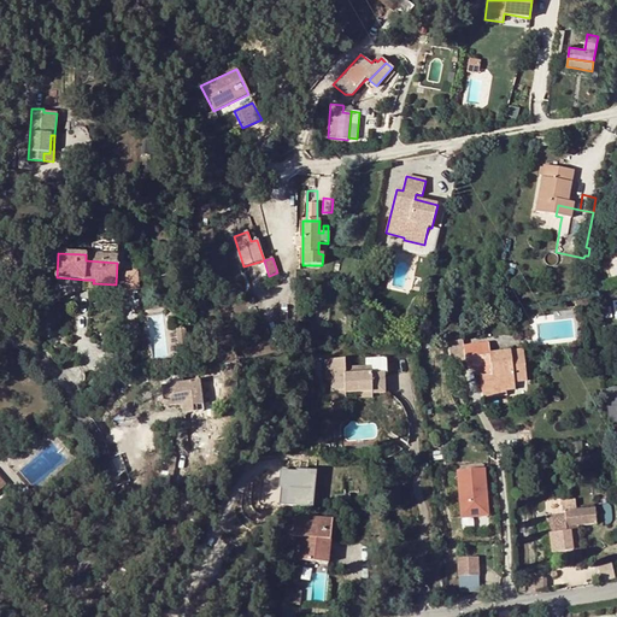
[(121,270),(121,291),(139,291),(137,270),(121,270)]
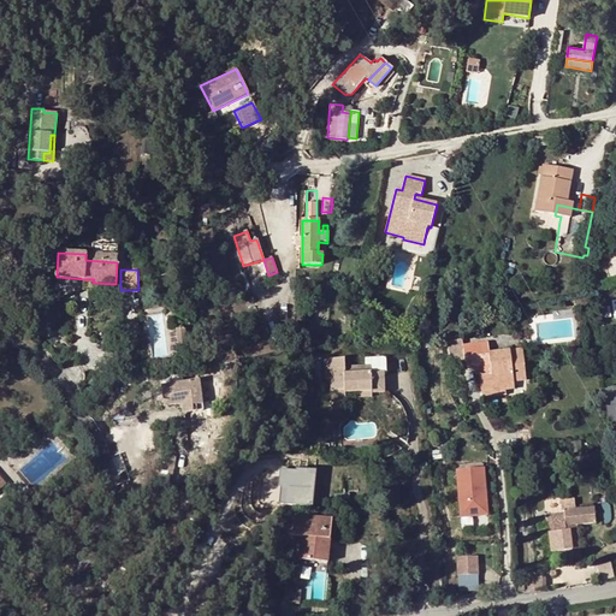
[(313,279),(302,278),(302,296),(311,297),(313,279)]
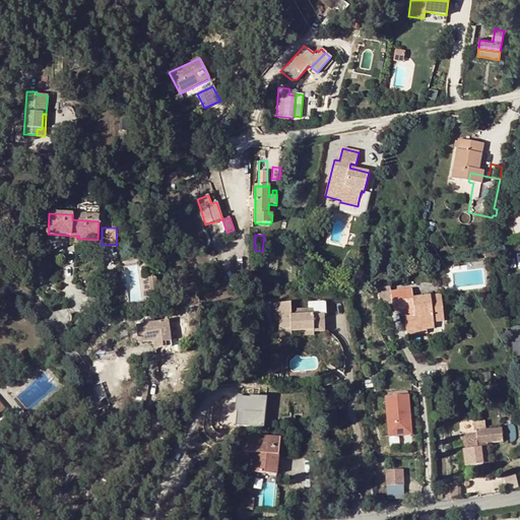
[(403,311),(406,331),(427,329),(434,328),(434,322),(444,321),(441,296),(413,299),(412,289),(391,291),(393,312),(403,311)]
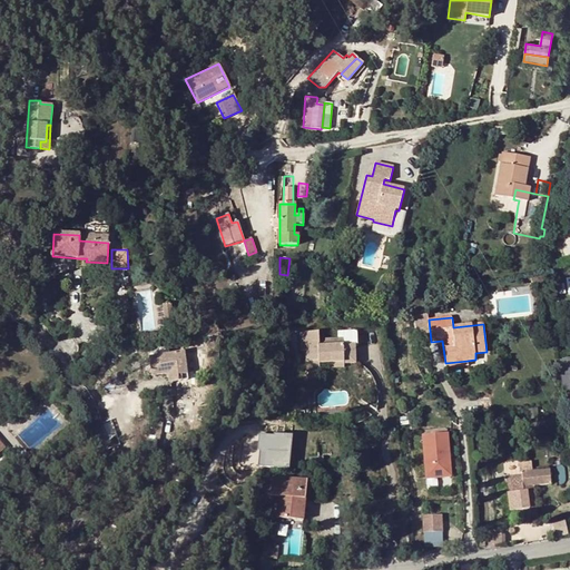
[(305,331),(305,361),(316,361),(317,361),(322,331),(305,331)]
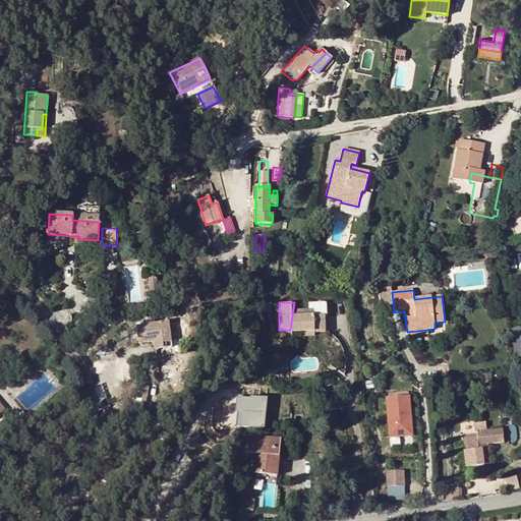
[(313,331),(313,333),(325,333),(325,316),(314,315),(314,309),(309,309),(302,309),(302,313),(298,313),(296,312),(296,302),(294,302),(290,330),(313,331)]
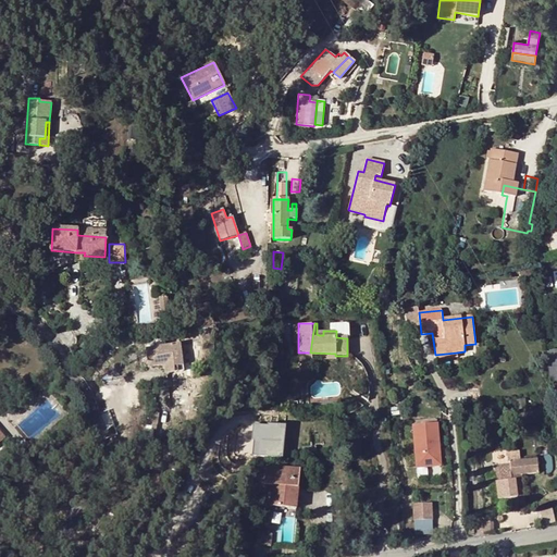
[(331,323),(331,331),(336,331),(336,337),(347,338),(349,338),(349,323),(331,323)]
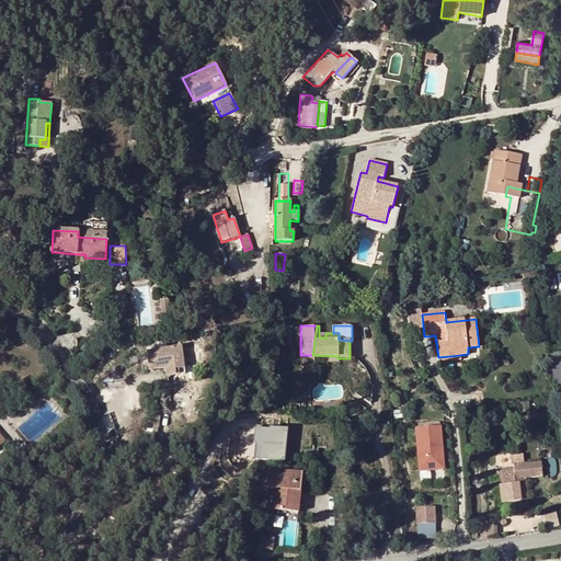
[(181,346),(148,351),(148,361),(152,361),(153,369),(165,368),(183,365),(181,346)]
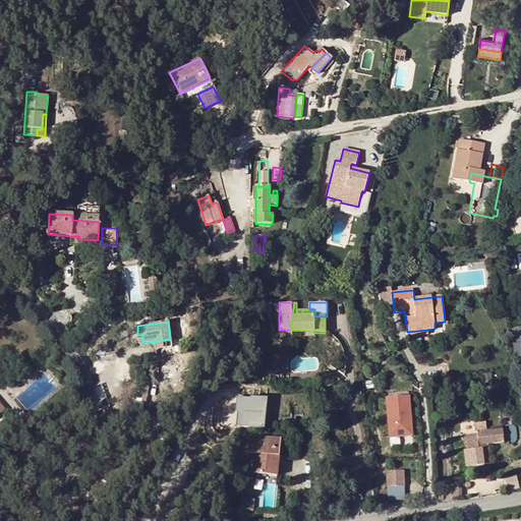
[(0,385),(0,428),(1,430),(22,413),(0,385)]
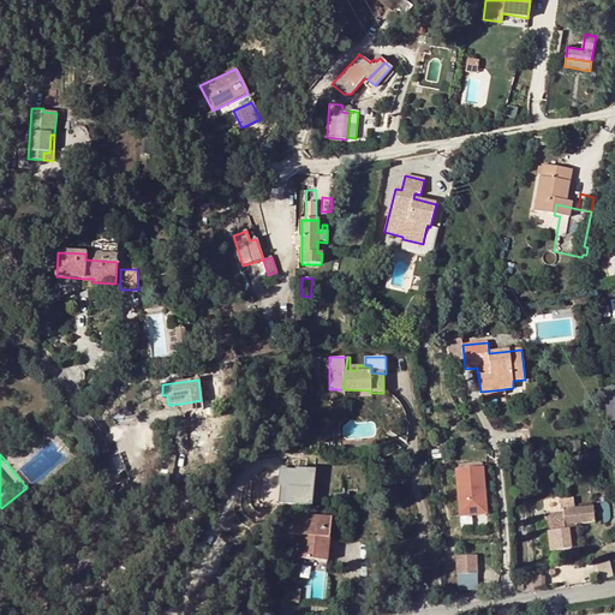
[(177,457),(166,454),(161,473),(171,476),(172,476),(177,457)]
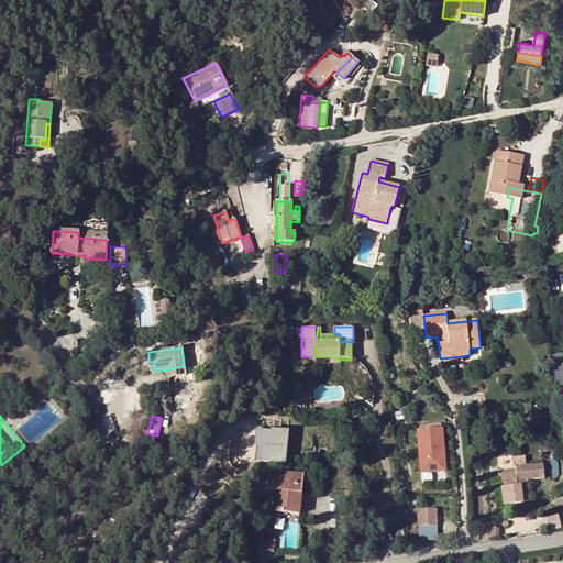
[(257,426),(253,459),(283,463),(288,430),(257,426)]
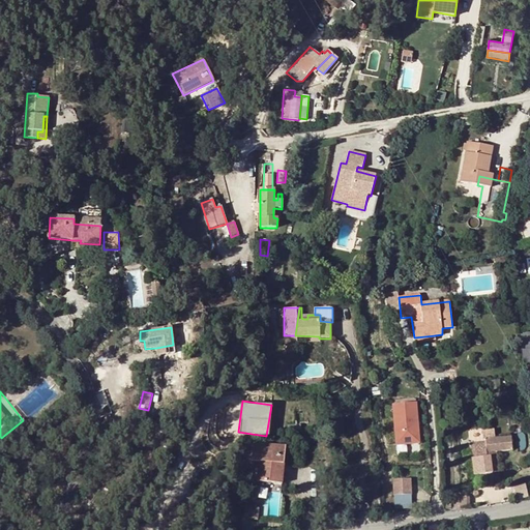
[(416,403),(401,404),(404,444),(419,443),(416,403)]
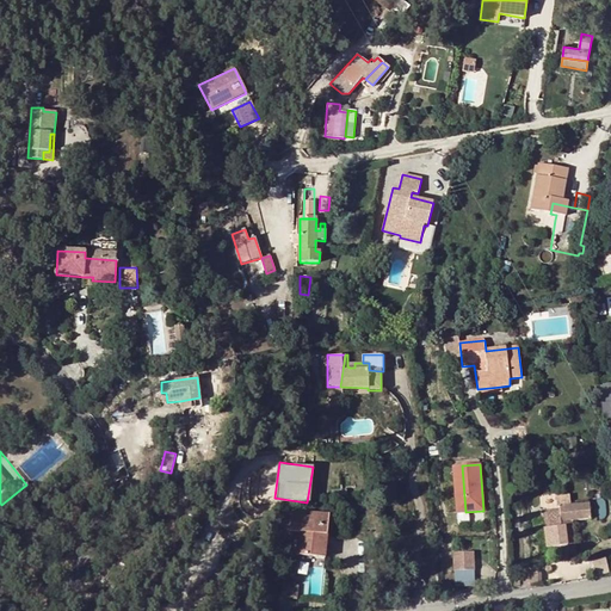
[(159,470),(156,480),(167,482),(170,473),(160,470),(159,470)]
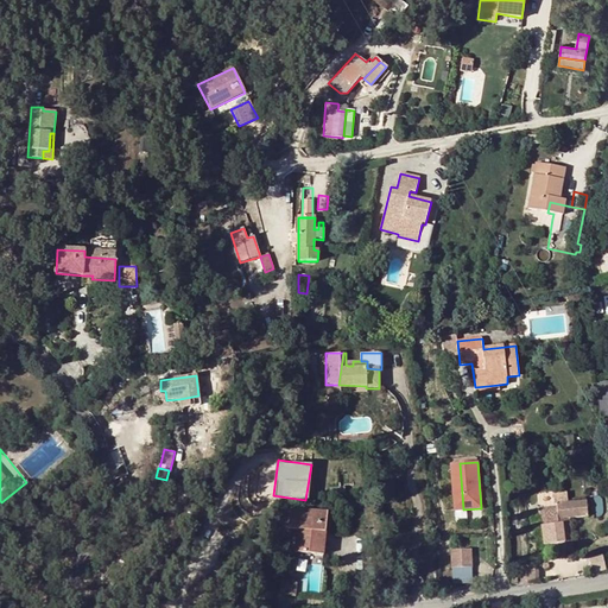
[(341,488),(324,491),(325,500),(329,500),(342,498),(341,488)]
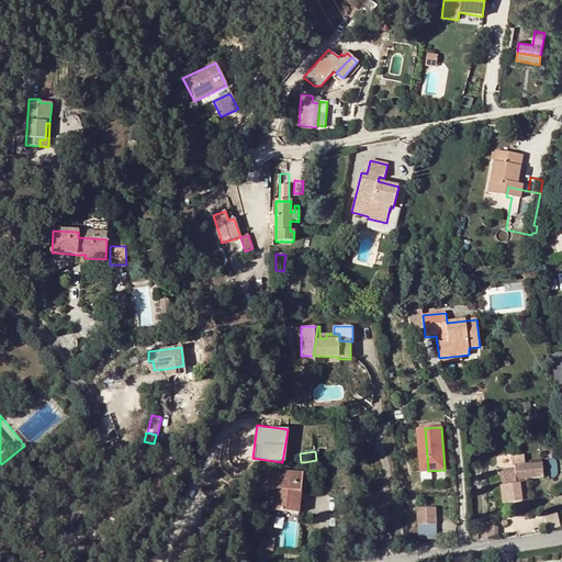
[(504,504),(513,503),(510,485),(520,485),(519,480),(543,478),(541,463),(518,467),(517,457),(512,458),(513,467),(515,467),(515,470),(498,471),(499,485),(502,486),(504,504)]
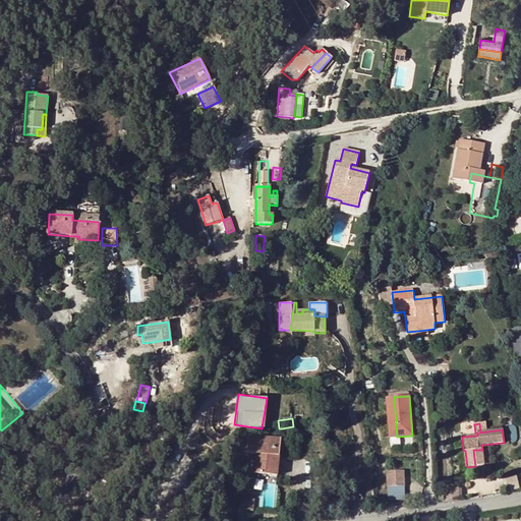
[(391,437),(391,445),(401,444),(401,441),(413,440),(413,436),(391,437)]
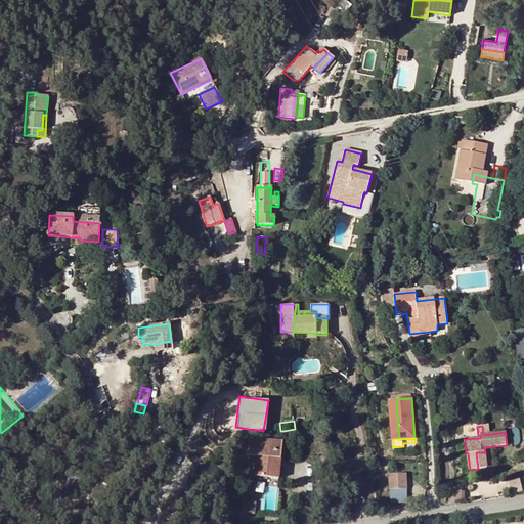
[(278,479),(282,443),(251,439),(249,456),(251,456),(256,457),(255,465),(254,476),(278,479)]
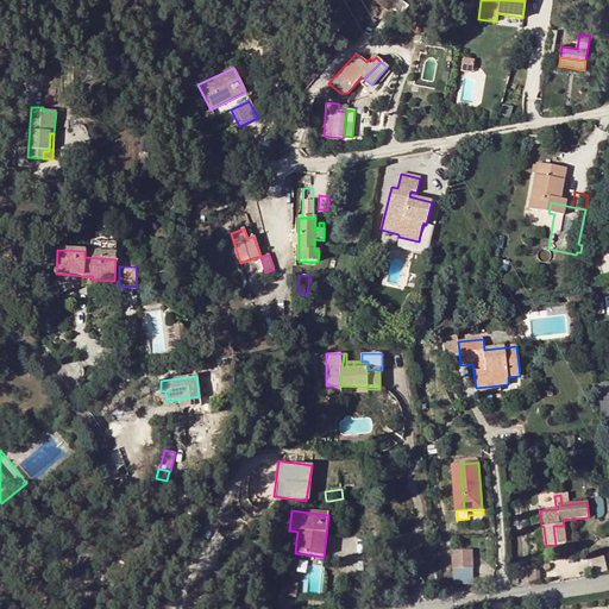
[(565,544),(564,526),(553,526),(556,545),(565,544)]
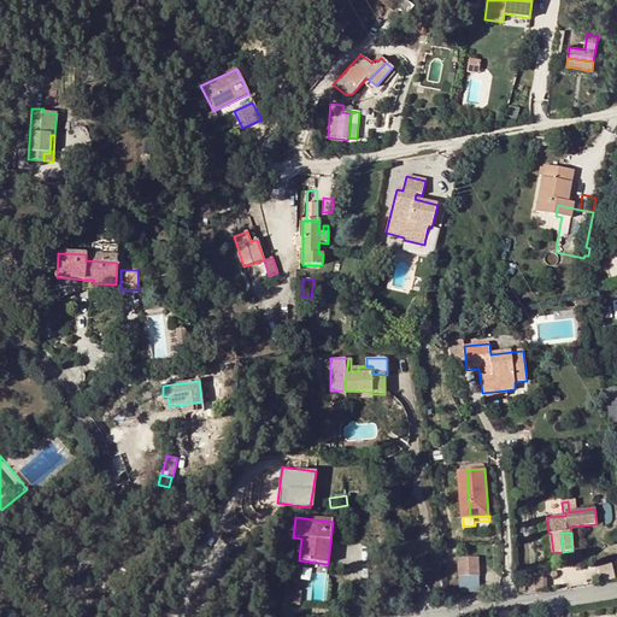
[(488,556),(468,558),(469,576),(489,574),(488,556)]
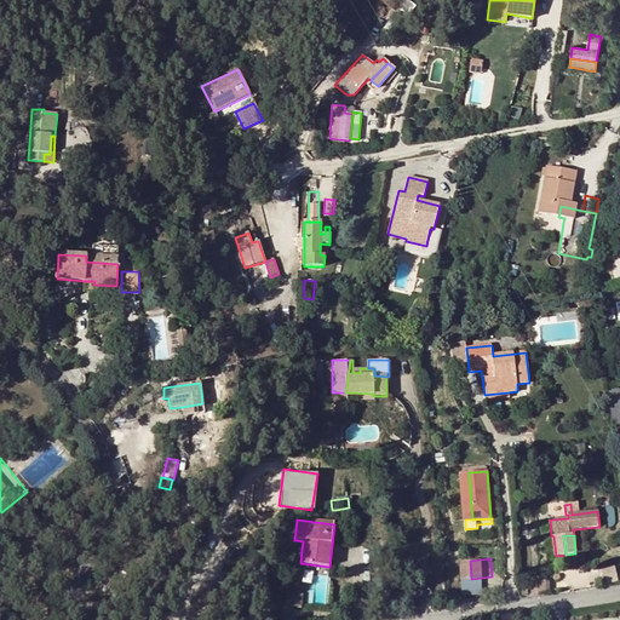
[(522,589),(522,596),(529,595),(547,593),(546,580),(526,583),(526,589),(522,589)]
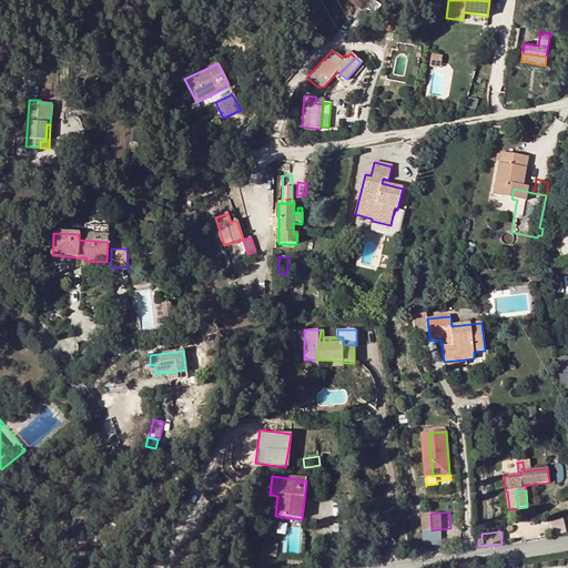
[(276,546),(267,545),(266,556),(275,557),(276,546)]
